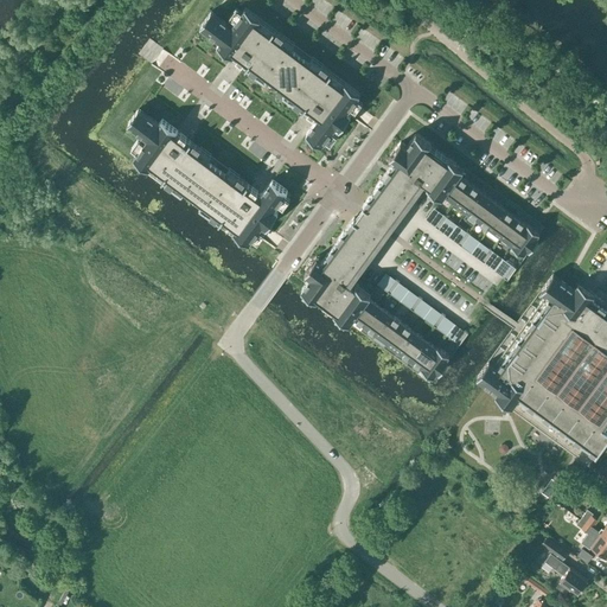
[(211,10),(199,25),(219,40),(217,44),(317,119),(306,133),(321,145),(334,127),(339,129),(351,114),(346,110),(360,93),(246,7),(231,25),(211,10)]
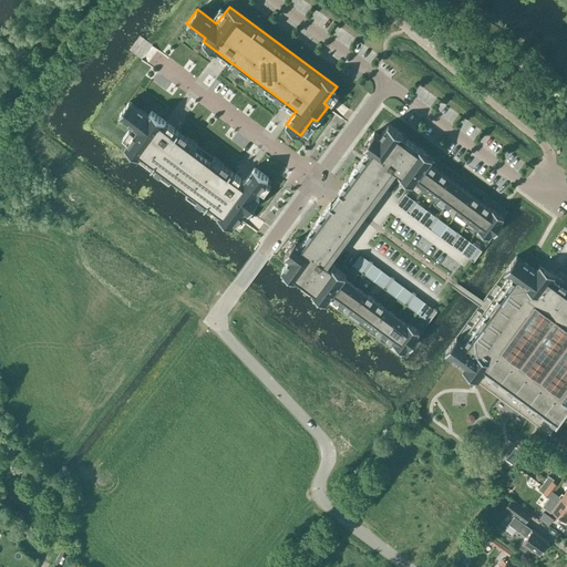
[(132,101),(121,115),(141,130),(127,147),(234,227),(246,210),(250,214),(261,199),(257,196),(270,179),(257,169),(247,183),(154,112),(152,116),(132,101)]
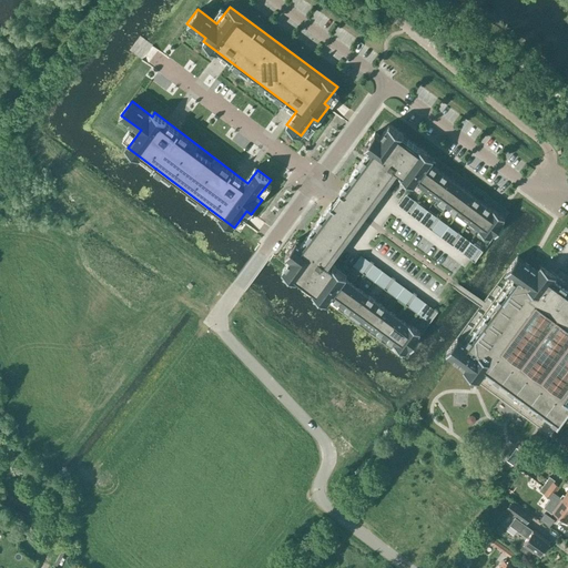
[(394,344),(405,353),(408,348),(411,350),(419,338),(417,336),(421,332),(409,324),(408,324),(345,277),(347,275),(333,264),(331,266),(325,262),(358,215),(394,168),(401,172),(399,174),(414,184),(416,182),(479,229),(478,230),(490,237),(494,233),(495,235),(504,223),(501,222),(505,217),(494,209),(493,210),(429,163),(434,156),(419,146),(418,148),(403,135),(404,134),(389,124),(381,137),(375,132),(364,146),(369,151),(341,191),(342,191),(336,199),(332,204),(331,203),(302,243),(296,240),(285,254),(291,257),(285,266),(282,270),(296,281),(297,280),(313,291),(312,292),(326,303),(331,296),(394,343),(394,344)]
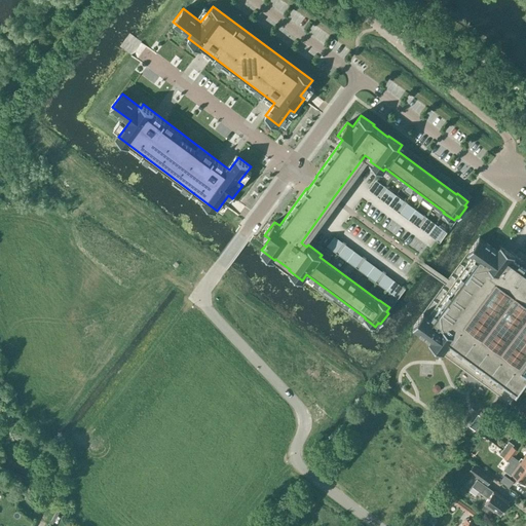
[(375,179),(368,189),(377,195),(384,186),(375,179)]
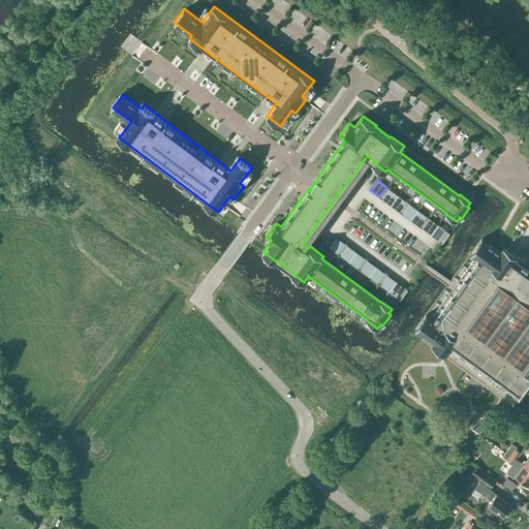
[(390,189),(382,199),(391,206),(398,195),(390,189)]
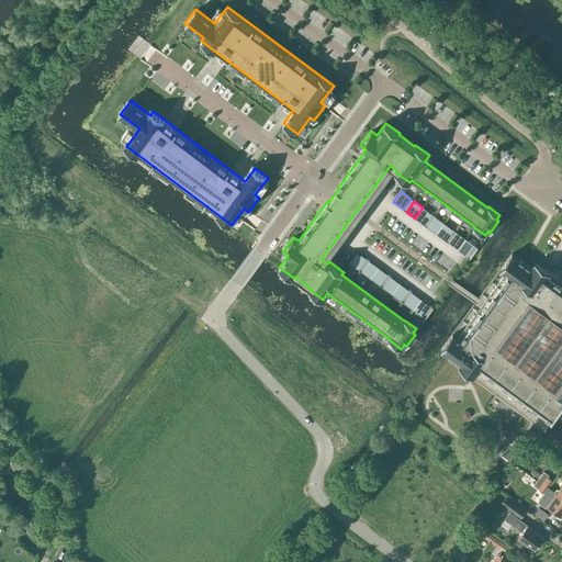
[(423,208),(415,218),(424,225),(433,214),(423,208)]
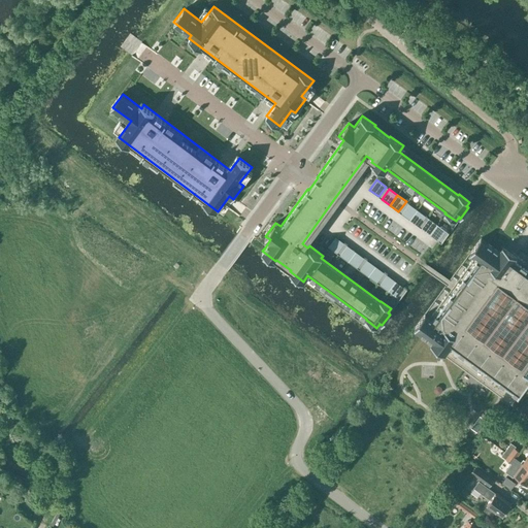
[(409,203),(401,213),(410,220),(418,209),(409,203)]
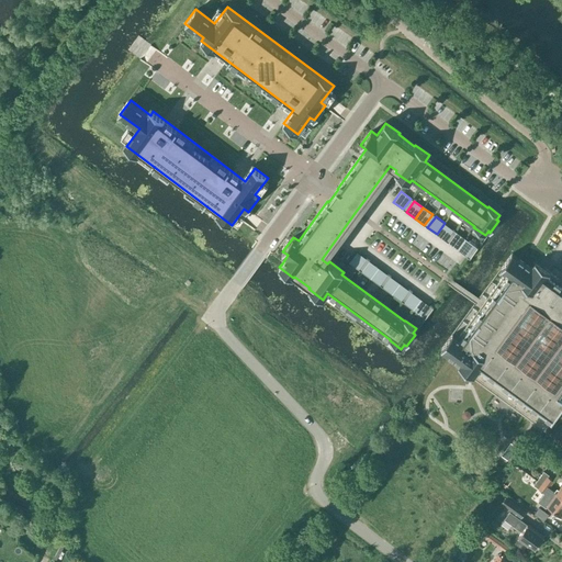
[(445,223),(437,234),(446,240),(453,229),(445,223)]
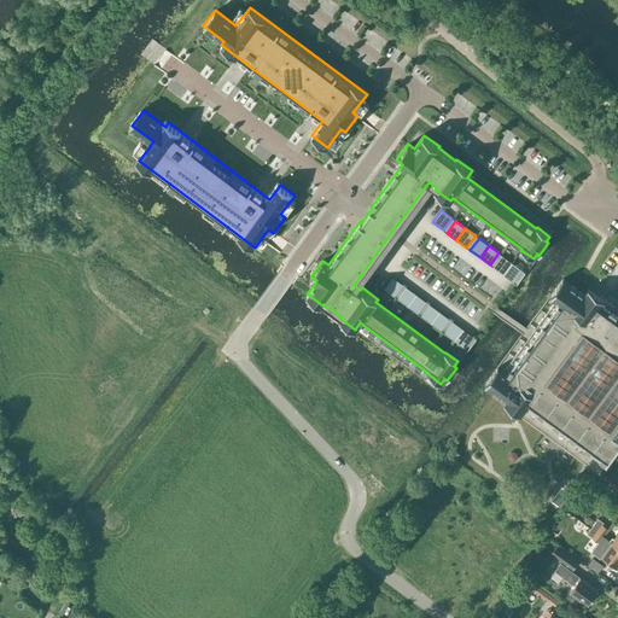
[(502,255),(494,267),(503,274),(512,262),(502,255)]
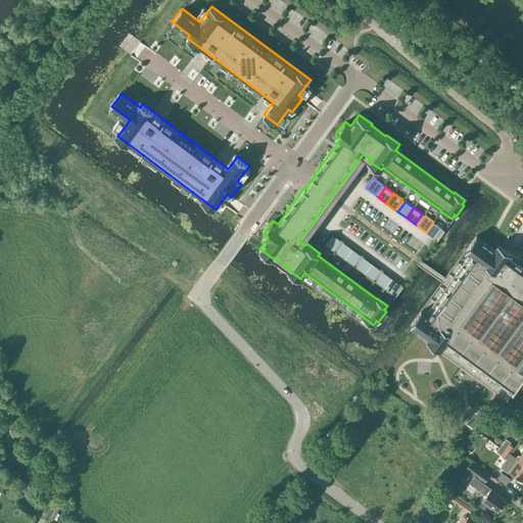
[(433,222),(426,232),(434,238),(441,228),(433,222)]
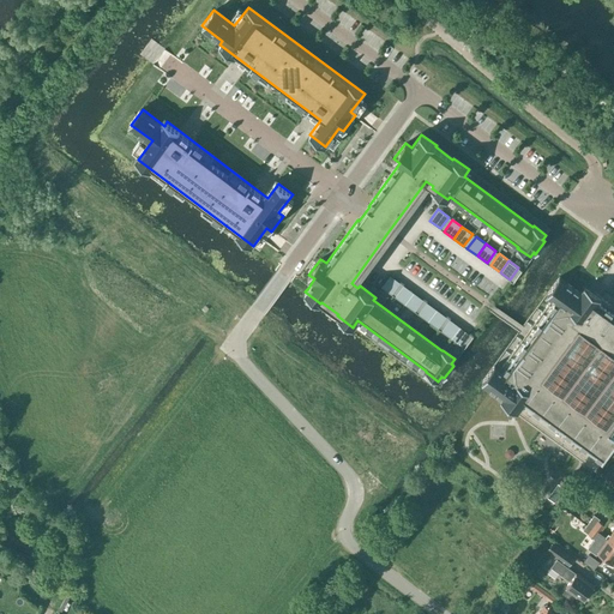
[(381,287),(392,294),(401,282),(390,275),(381,287)]
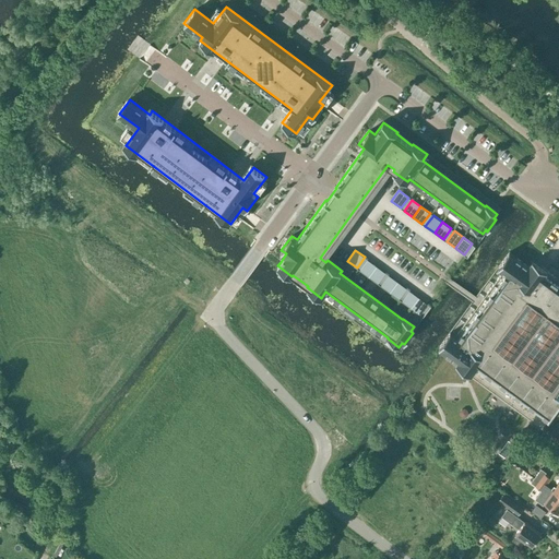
[(558,280),(533,260),(528,266),(510,252),(498,268),(503,271),(480,302),(455,336),(450,332),(442,343),(443,351),(458,361),(456,365),(543,428),(558,404),(558,421),(552,431),(558,436),(558,280)]
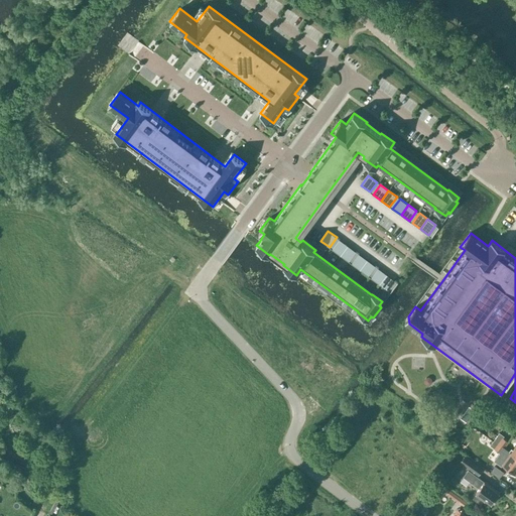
[(340,239),(333,249),(341,255),(348,246),(340,239)]
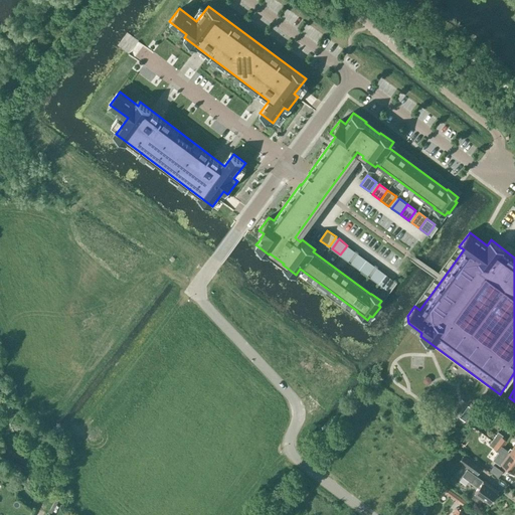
[(347,245),(340,254),(348,261),(355,251),(347,245)]
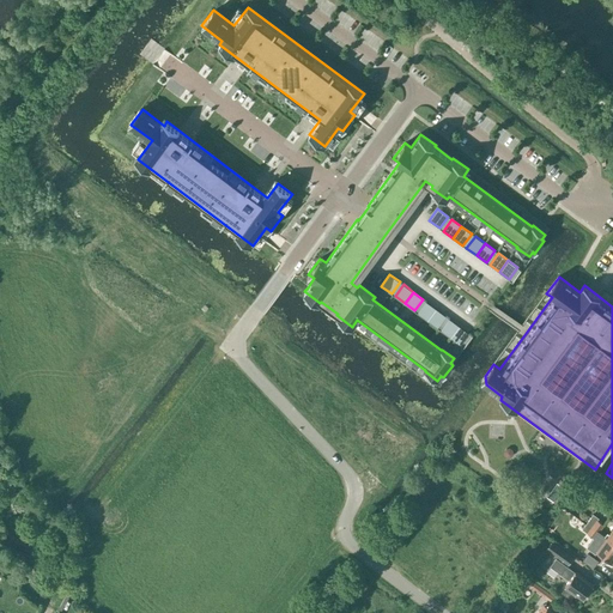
[(426,302),(418,314),(428,321),(436,309),(426,302)]
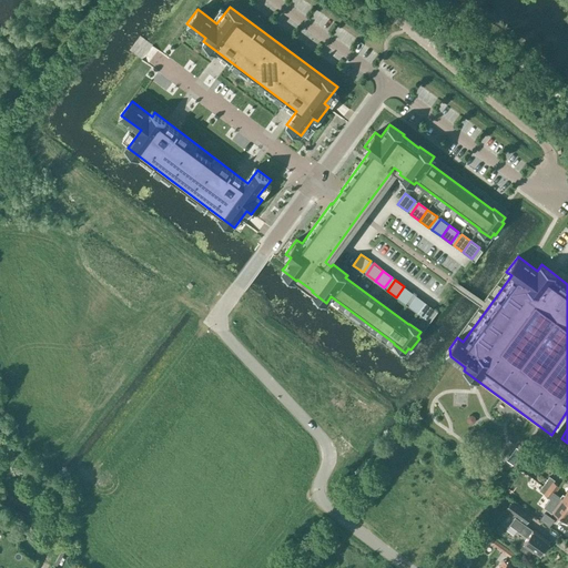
[(404,286),(396,297),(405,304),(413,293),(404,286)]
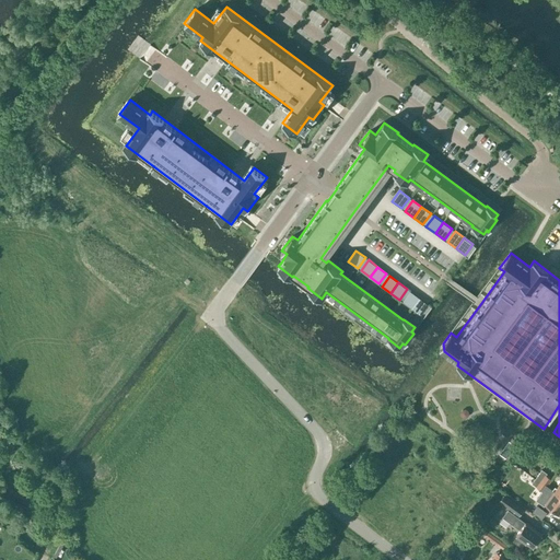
[(410,291),(403,302),(411,308),(420,298),(410,291)]
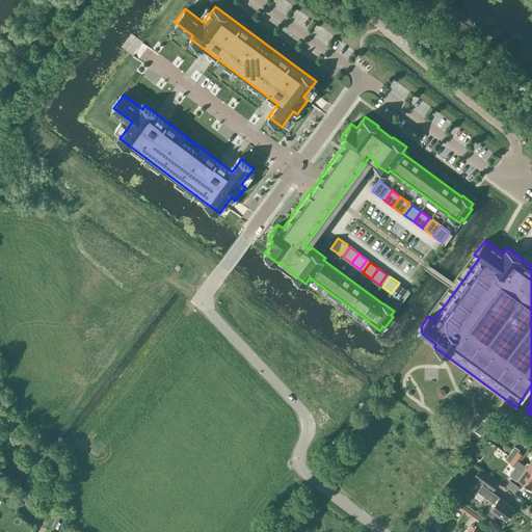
[(399,283),(391,293),(400,299),(407,289),(399,283)]
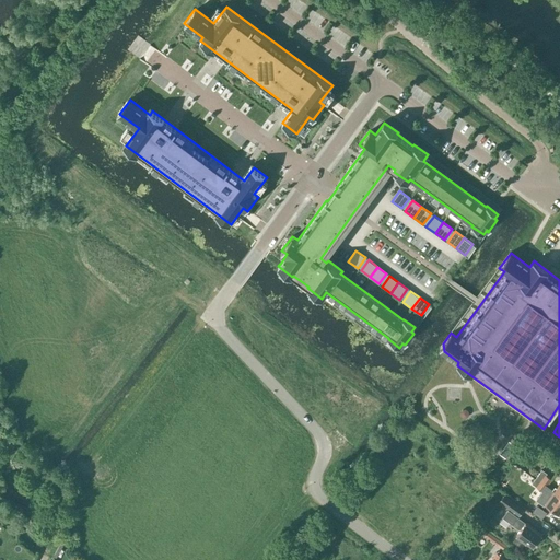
[(504,448),(501,454),(506,457),(510,452),(504,448)]
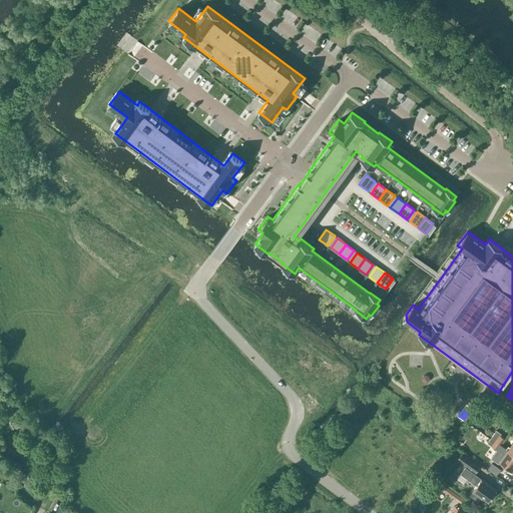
[(491,437),(502,445),(506,439),(500,435),(501,434),(496,430),(491,437)]
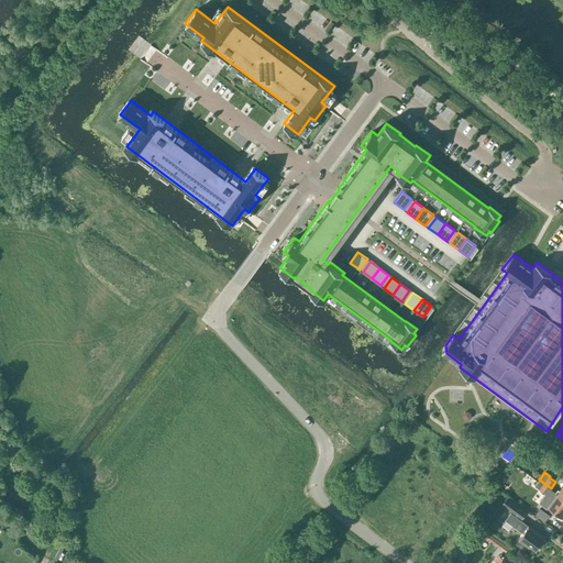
[(539,479),(534,486),(545,494),(547,495),(551,488),(539,479)]
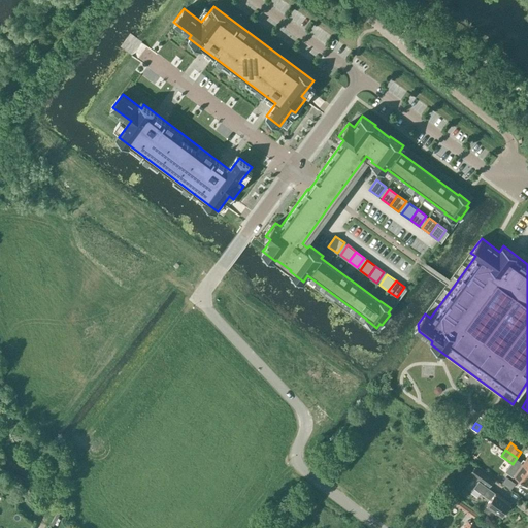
[(527,483),(527,466),(523,462),(515,474),(527,484),(527,483)]
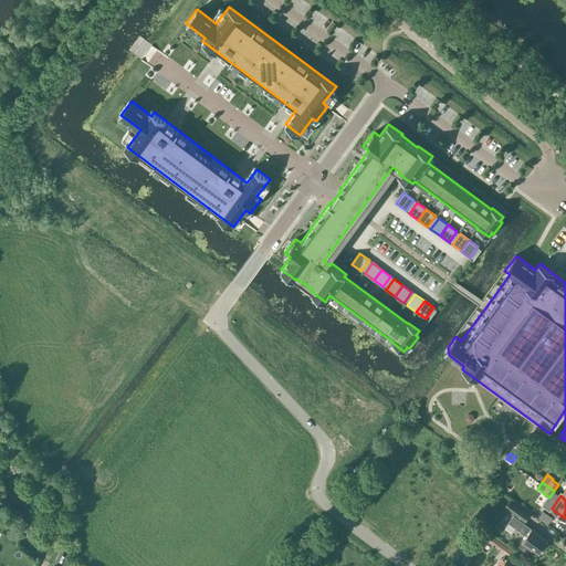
[(510,500),(505,506),(514,514),(509,523),(525,535),(517,546),(527,553),(532,547),(540,553),(541,551),(542,551),(545,546),(544,546),(548,540),(532,527),(531,527),(523,522),(530,514),(510,500)]
